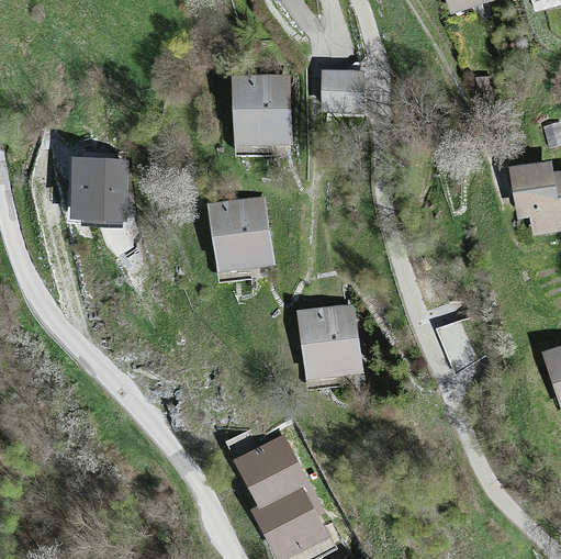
[(442,0),(447,15),(496,2),(496,0),(442,0)]
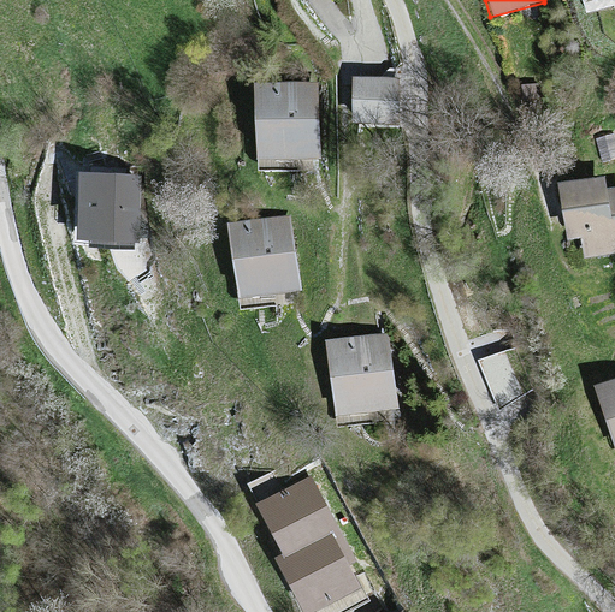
[(581,0),(586,15),(614,5),(614,0),(581,0)]
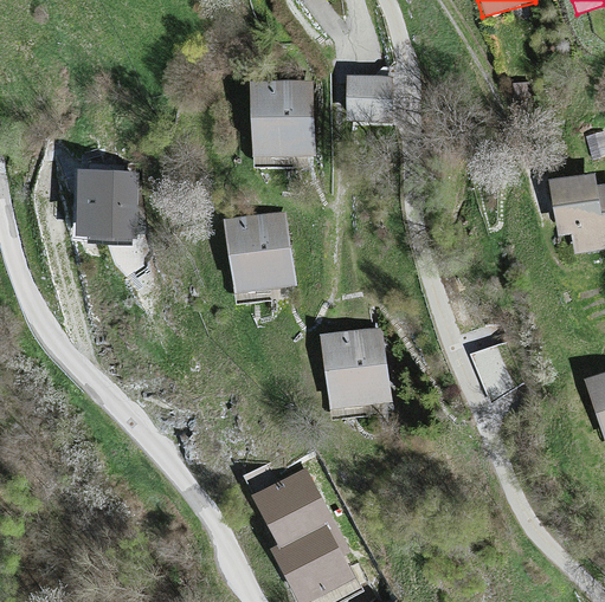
[(393,78),(348,78),(348,125),(393,125),(393,78)]
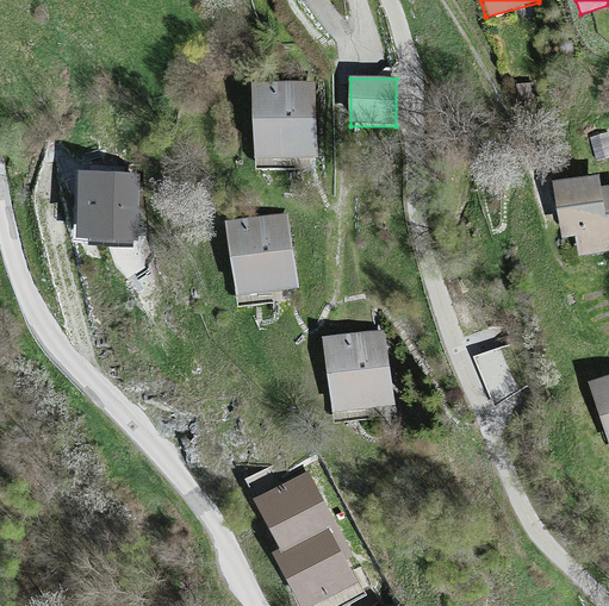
[(312,81),(250,85),(255,164),(317,161),(312,81)]
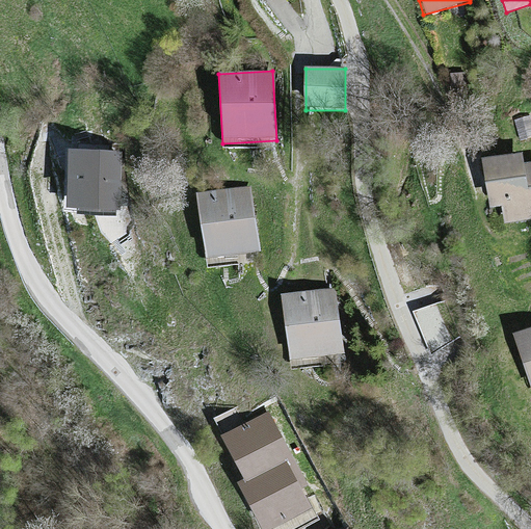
[(124,151),(69,147),(64,209),(120,212),(124,151)]
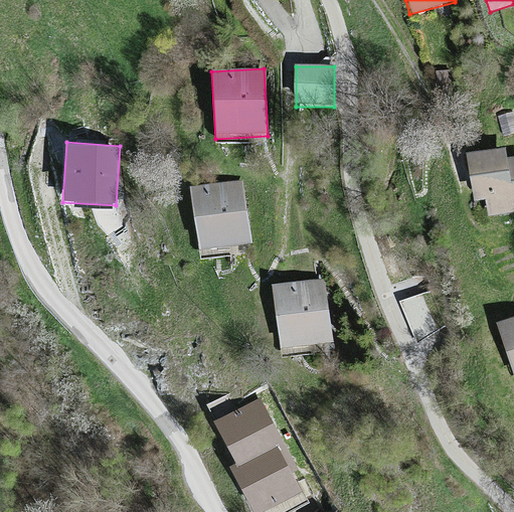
[(505,146),(464,154),(473,200),(487,197),(490,215),(513,210),(513,154),(507,156),(505,146)]
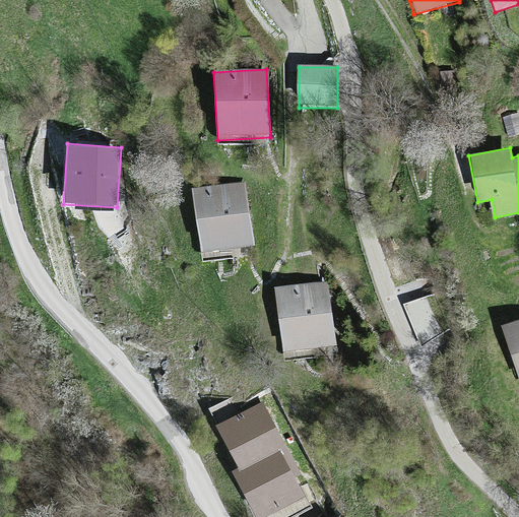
[(245,181),(191,191),(203,254),(256,245),(245,181)]
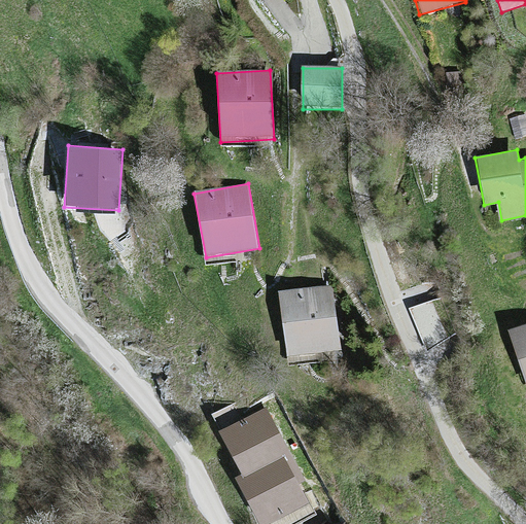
[(327,284),(276,292),(287,359),(339,351),(327,284)]
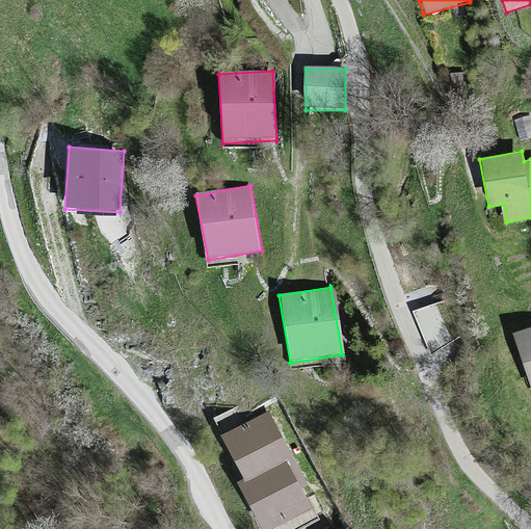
[(452,297),(412,309),(433,354),(466,329),(452,297)]
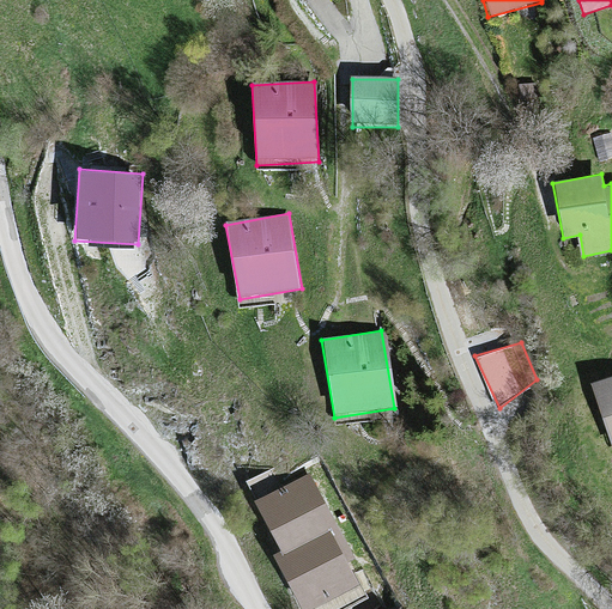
[(611,376),(589,383),(611,451),(611,450),(611,376)]
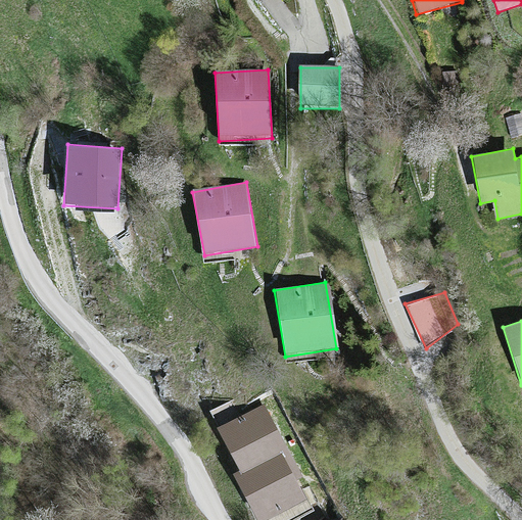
[(267,402),(220,425),(240,466),(231,470),(254,519),(259,519),(305,498),(295,477),(302,474),(267,402)]
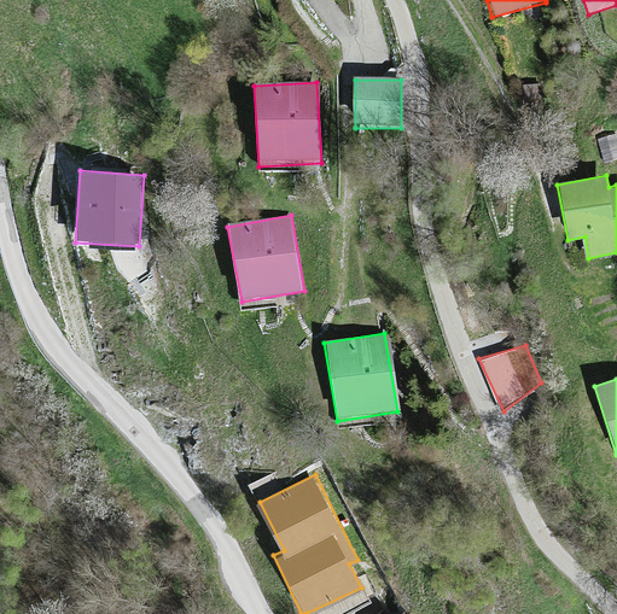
All buildings are outlined.
